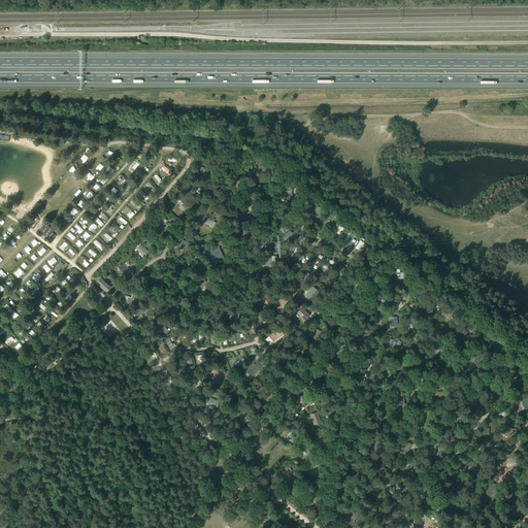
[(242,154),(244,154),(243,150),(233,152),(235,160),(242,158),(242,154)]
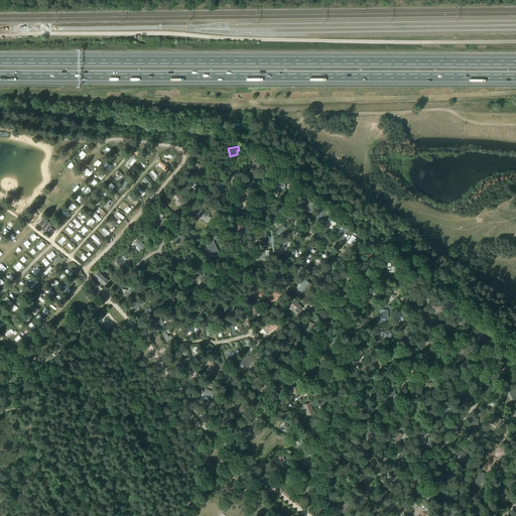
[(146,149),(141,158),(144,160),(149,151),(146,149)]
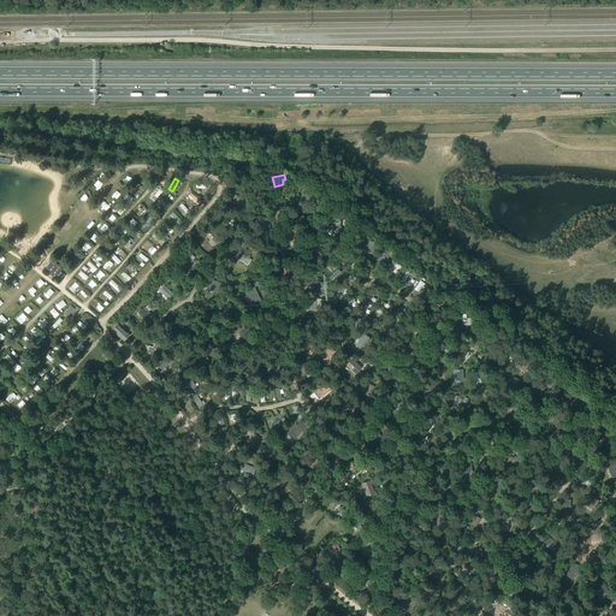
[(161,188),(154,196),(157,199),(164,190),(161,188)]
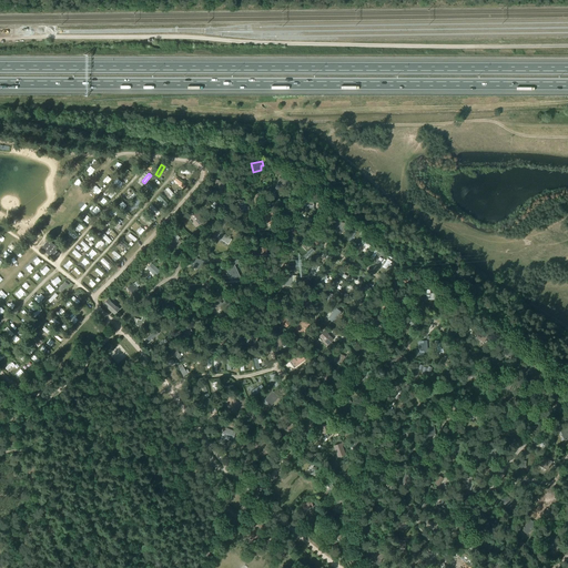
[(287,181),(280,179),(276,186),(284,190),(287,181)]
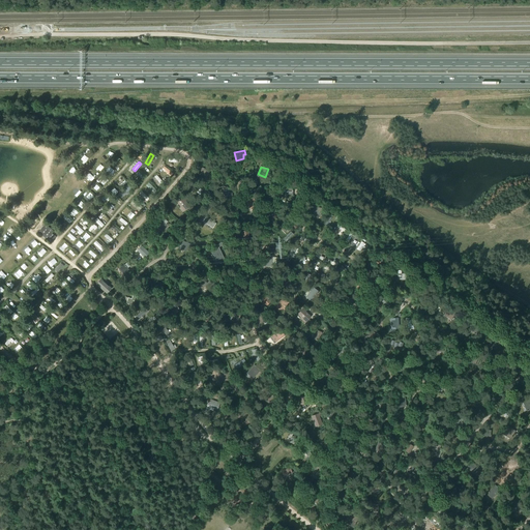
[(205,182),(211,174),(204,169),(199,175),(203,178),(202,180),(205,182)]
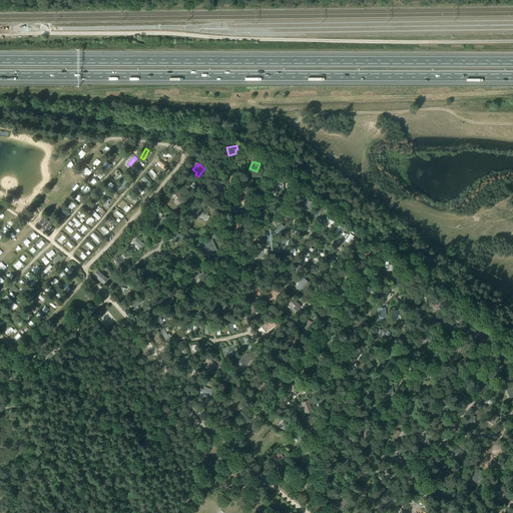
[(151,169),(149,171),(153,176),(154,177),(156,178),(156,179),(158,177),(151,169)]
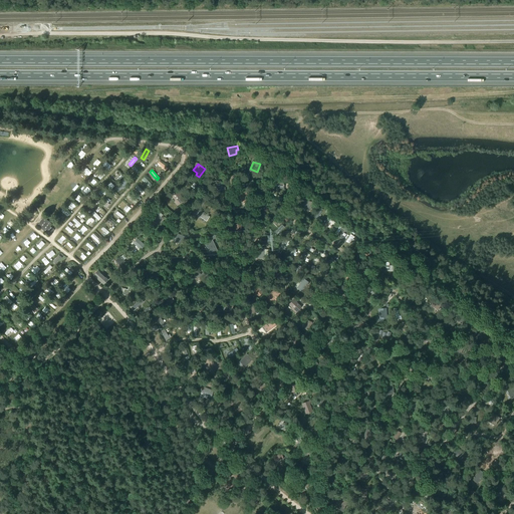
[(185,173),(180,182),(183,184),(189,175),(185,173)]
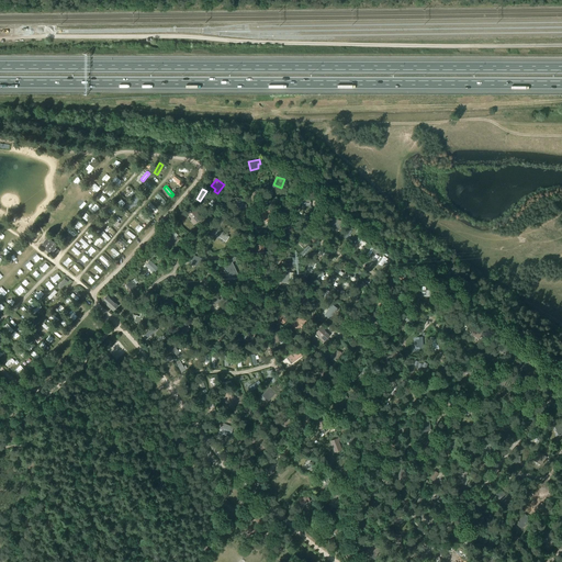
[(299,193),(299,198),(300,198),(300,203),(301,203),(310,204),(311,198),(310,198),(305,197),(305,194),(299,193)]
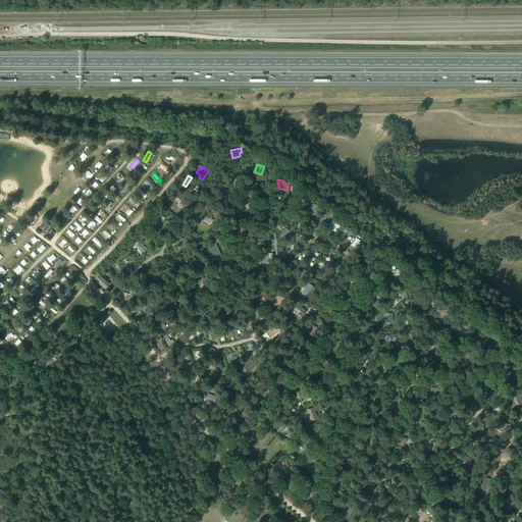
[(147,180),(144,184),(151,191),(154,188),(147,180)]
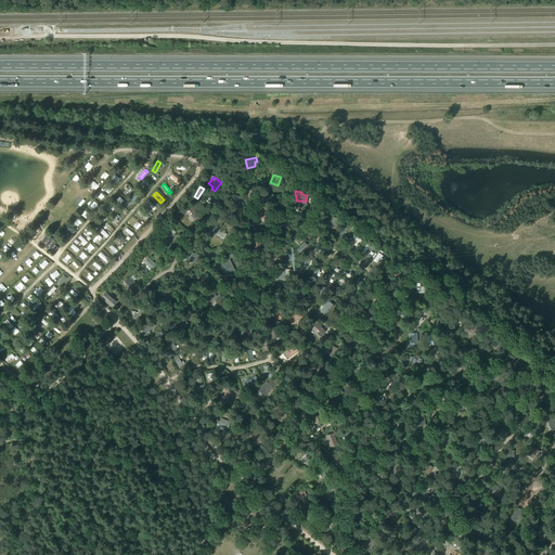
[(134,193),(125,203),(129,206),(138,196),(134,193)]
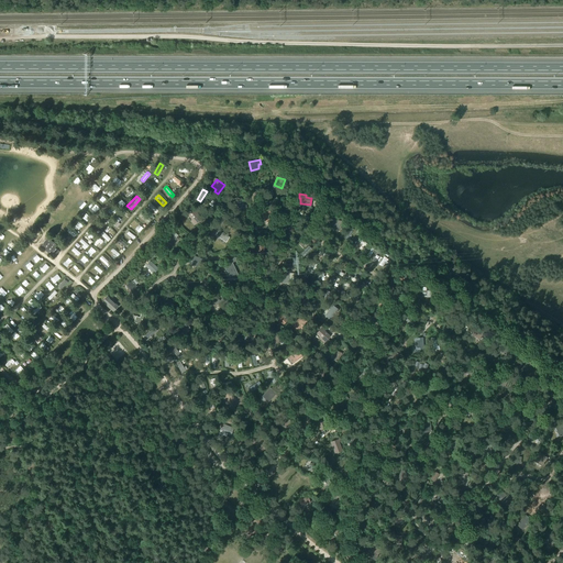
[(239,210),(247,208),(245,200),(242,200),(242,198),(236,199),(239,210)]
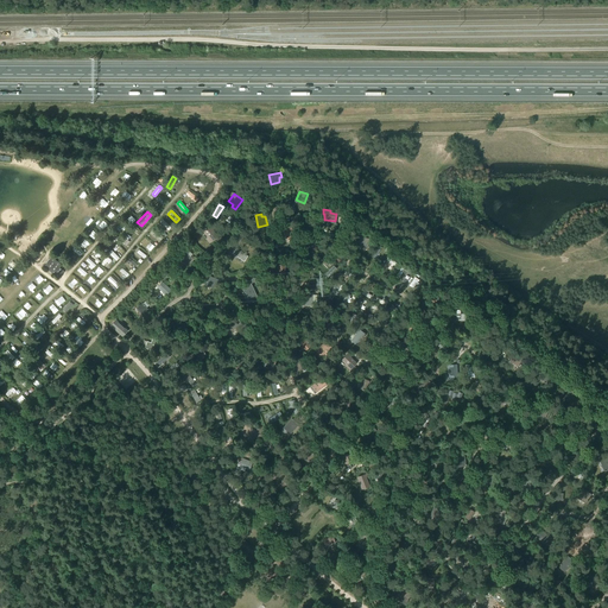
[(163,220),(160,222),(169,230),(171,228),(163,220)]
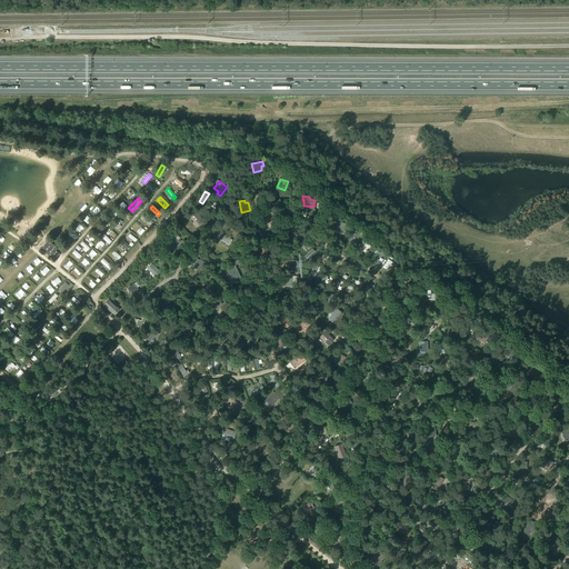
[(196,212),(190,217),(198,226),(203,221),(196,212)]
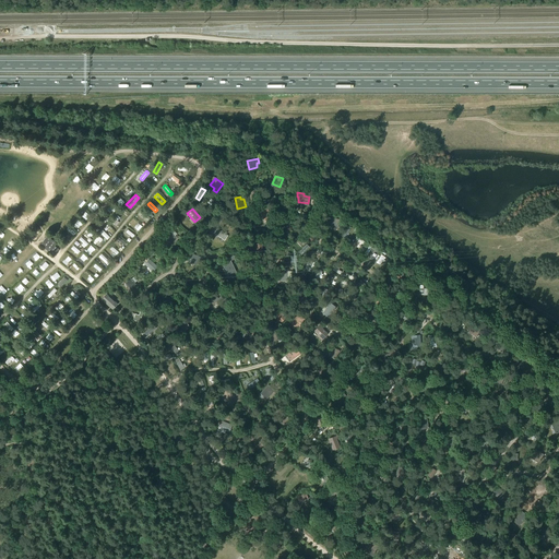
[(141,211),(139,214),(147,222),(151,218),(141,211)]
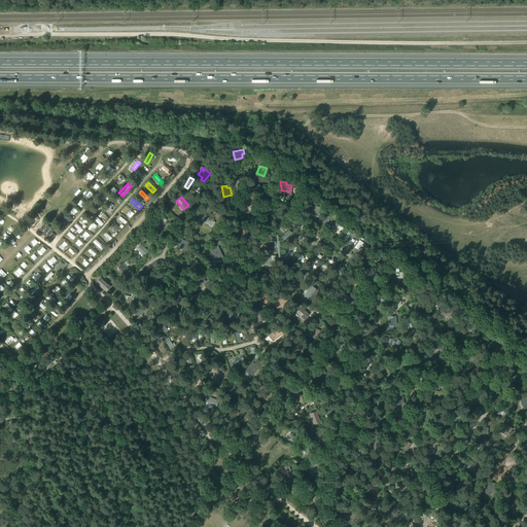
[(321,208),(315,206),(316,204),(312,203),(309,212),(319,214),(321,208)]
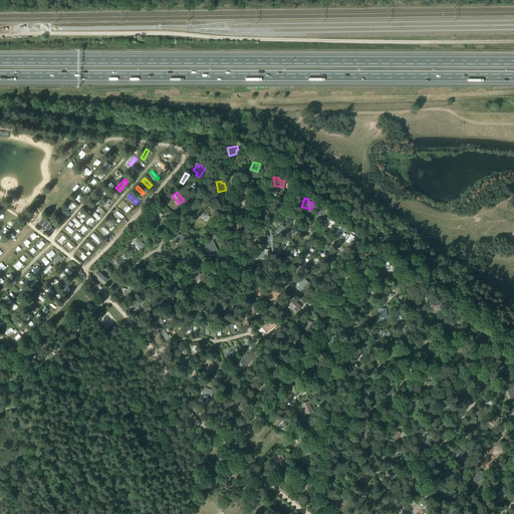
[(108,199),(102,205),(104,207),(110,201),(108,199)]
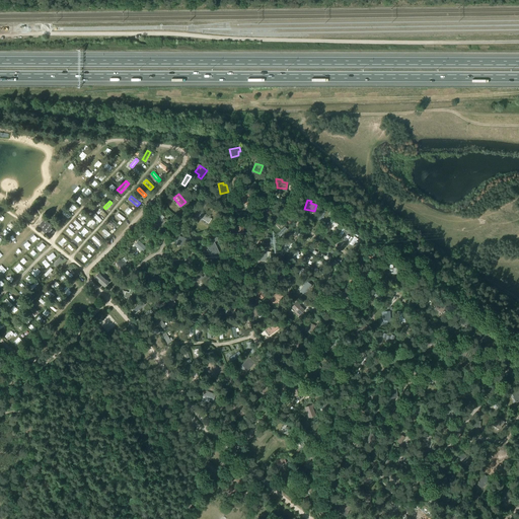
[(261,212),(269,211),(269,205),(263,205),(263,203),(260,203),(261,212)]
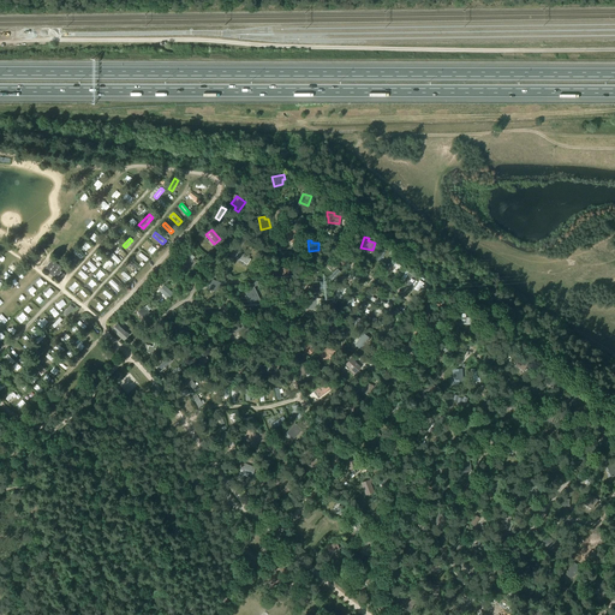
[(382,248),(375,260),(378,262),(386,250),(382,248)]
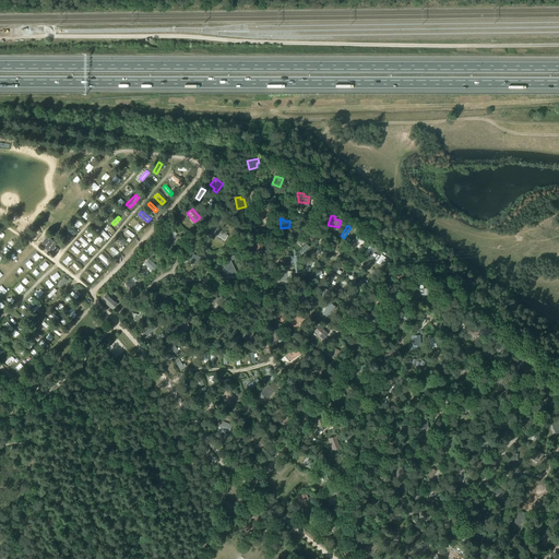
[(69,227),(67,229),(73,236),(75,234),(69,227)]
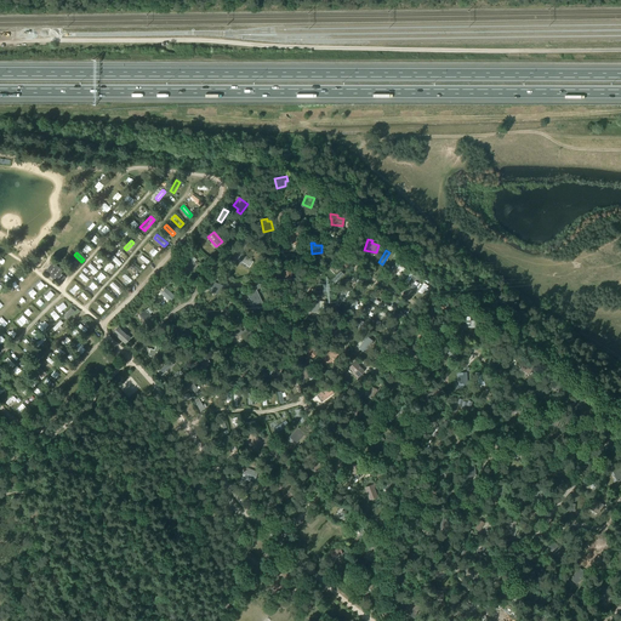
[(250,260),(241,254),(238,260),(250,268),(254,262),(251,260),(252,258),(251,257),(250,260)]
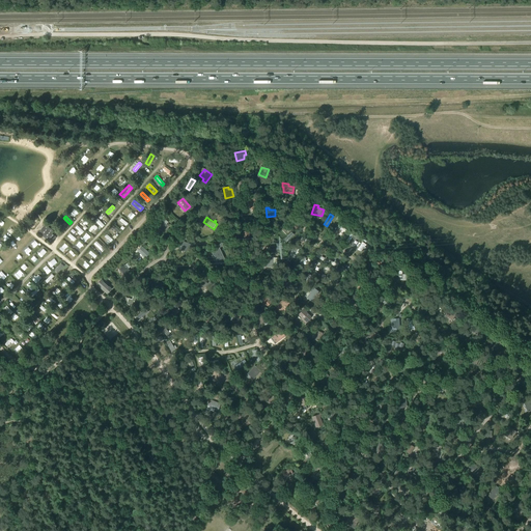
[(98,218),(94,221),(102,228),(104,225),(98,218)]
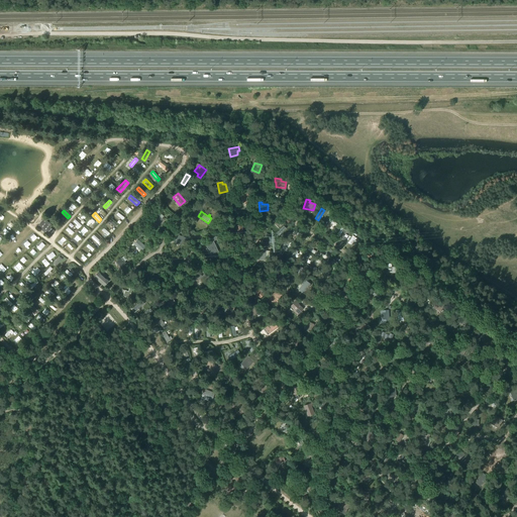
[(165,220),(158,215),(153,220),(160,226),(165,220)]
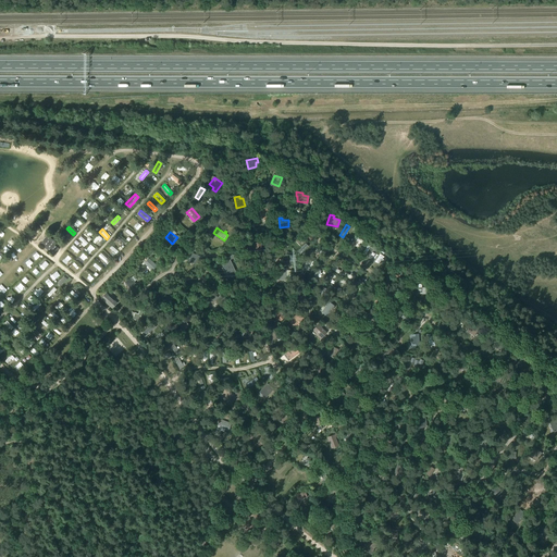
[(356,235),(354,238),(362,244),(363,242),(356,235)]
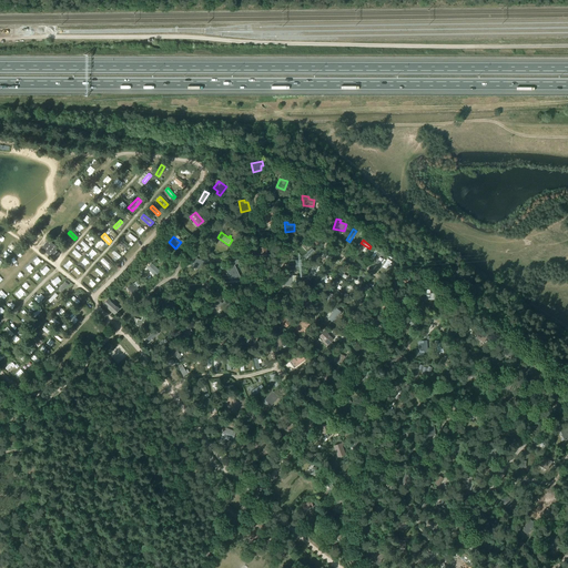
[(48,241),(41,250),(54,261),(60,254),(56,250),(58,247),(48,241)]
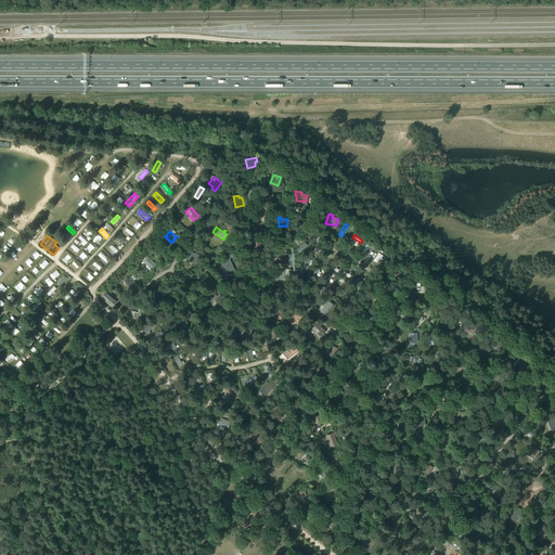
[(80,235),(78,239),(86,245),(88,243),(80,235)]
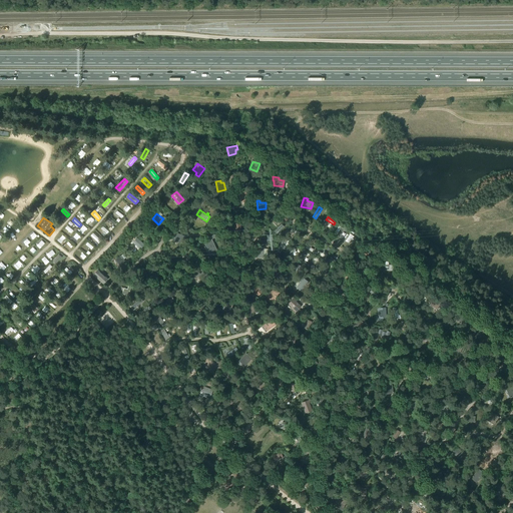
[(282,224),(274,231),(277,234),(284,226),(282,224)]
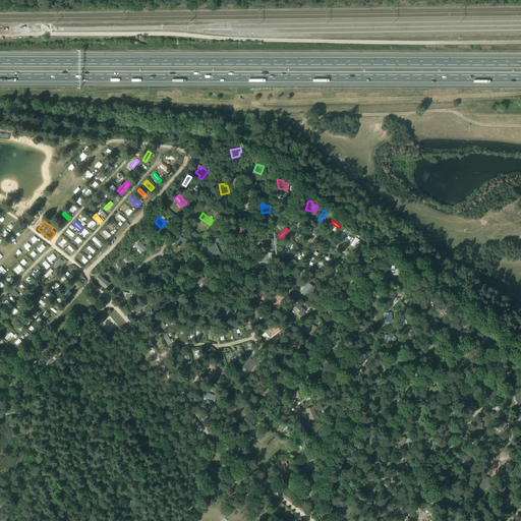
[(105,230),(103,232),(109,238),(111,236),(105,230)]
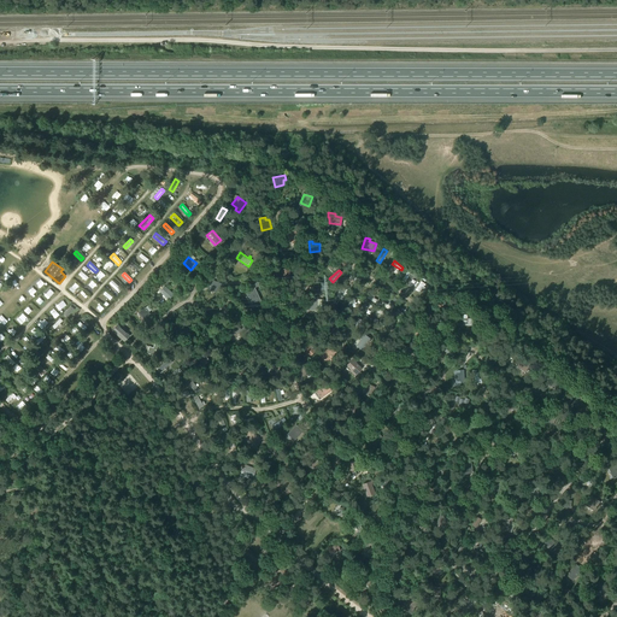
[(362,280),(356,291),(359,293),(365,282),(362,280)]
